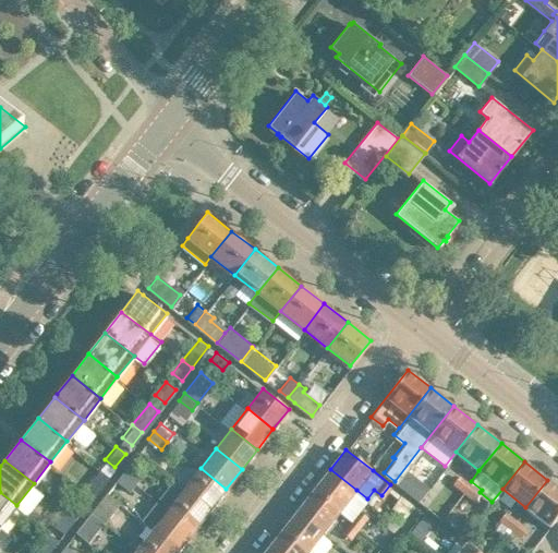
[(129,465),(122,472),(135,482),(142,475),(129,465)]
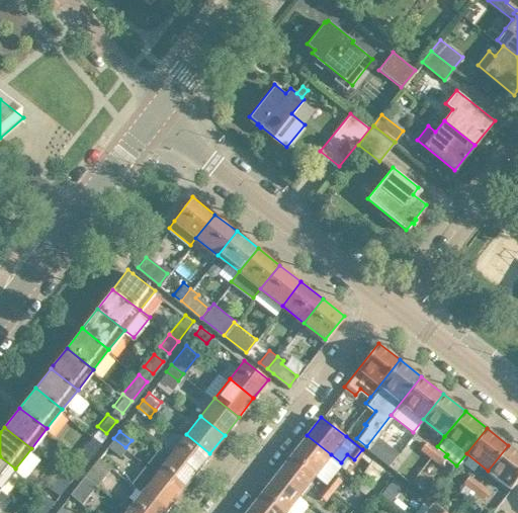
[(81,447),(90,454),(100,440),(92,433),(81,447)]
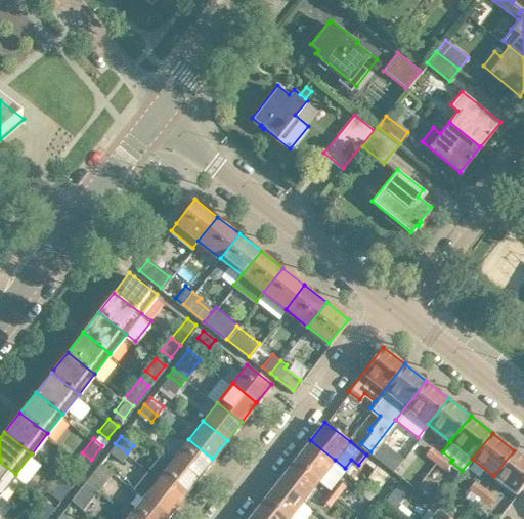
[(173,458),(198,477),(212,459),(188,439),(173,458)]
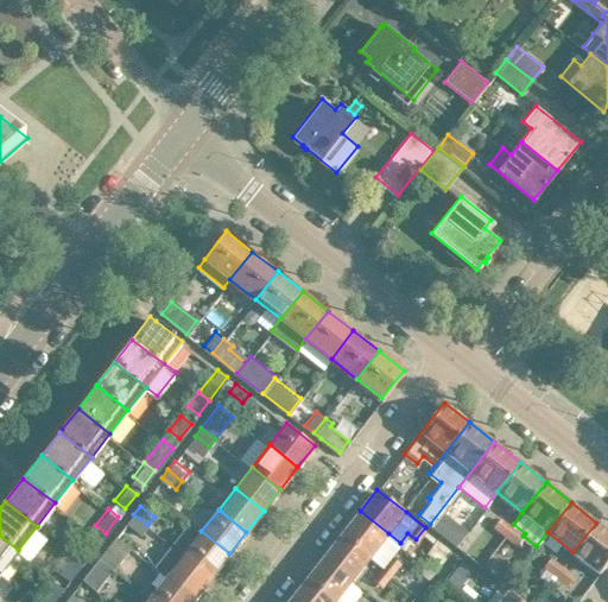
[(342,533),(372,556),(388,533),(360,511),(342,533)]
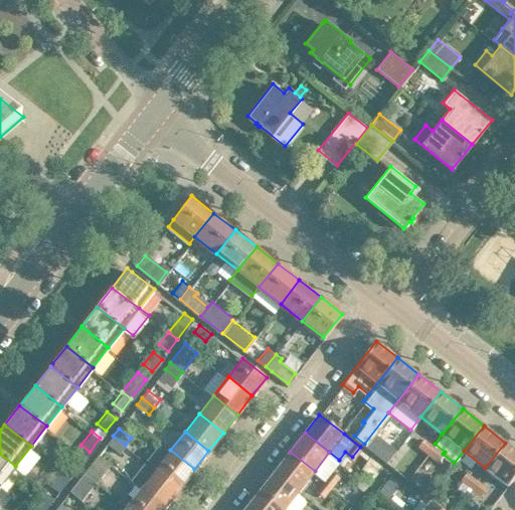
[(120,452),(125,445),(113,436),(108,443),(120,452)]
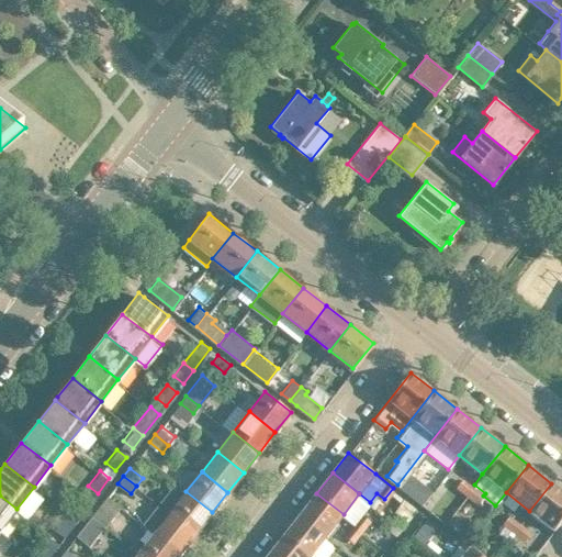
[(456,485),(468,493),(474,485),(462,476),(456,485)]
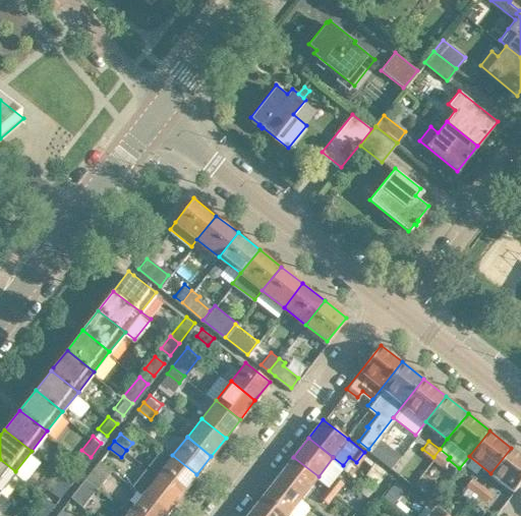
[(388,443),(378,457),(390,466),(401,453),(388,443)]
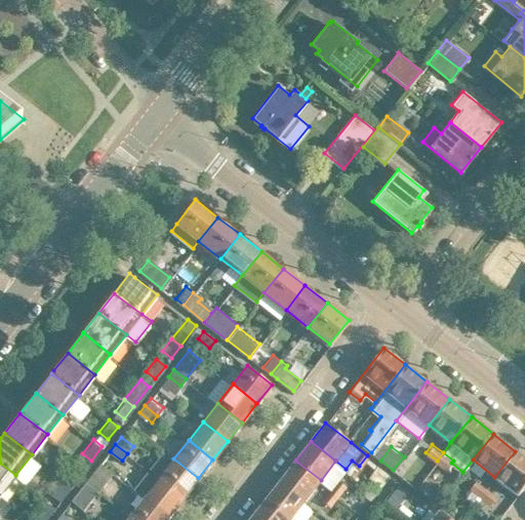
[(163,450),(149,470),(184,497),(198,478),(173,458),(163,450)]
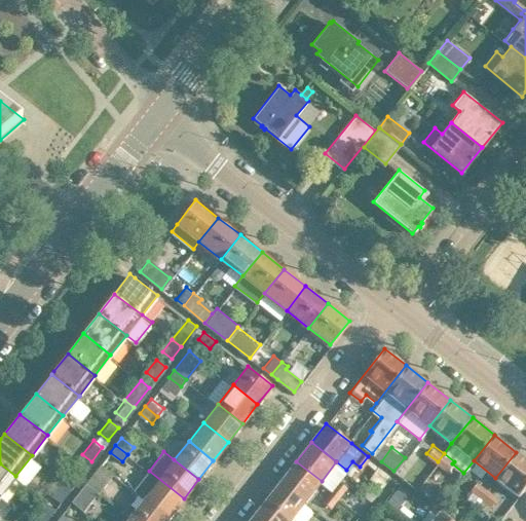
[(525,459),(516,452),(495,478),(518,495),(525,484),(525,459)]
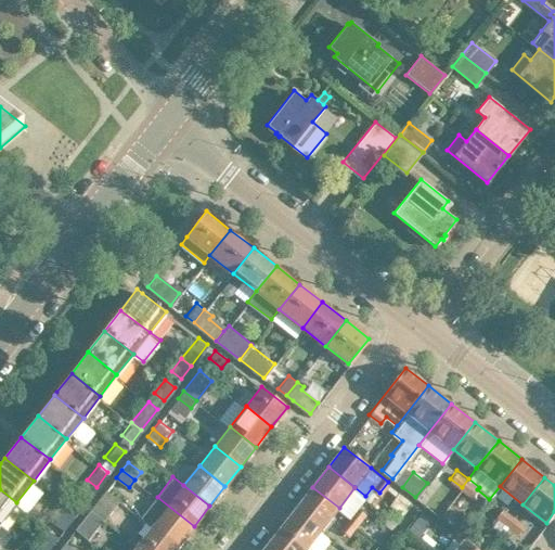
[(479,487),(468,478),(462,487),(473,496),(479,487)]
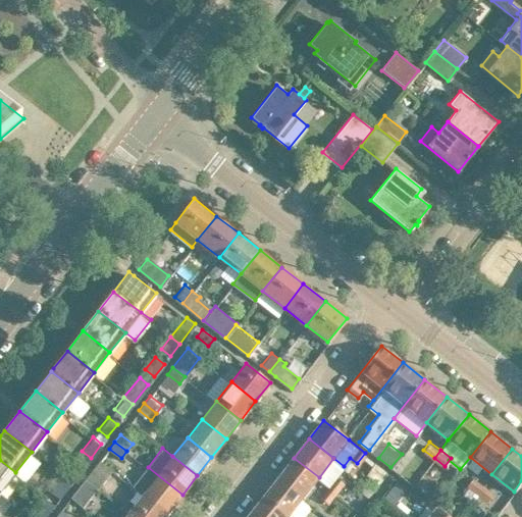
[(77,456),(65,471),(74,478),(86,463),(77,456)]
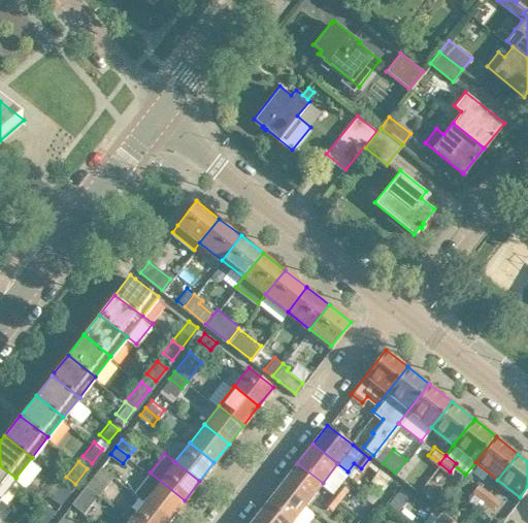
[(323,483),(297,463),(283,482),(307,501),(323,483)]
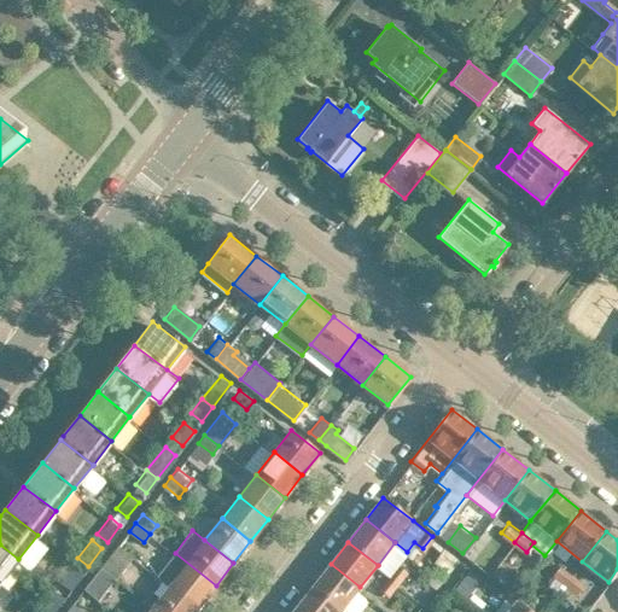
[(0,582),(18,559),(0,545),(0,582)]
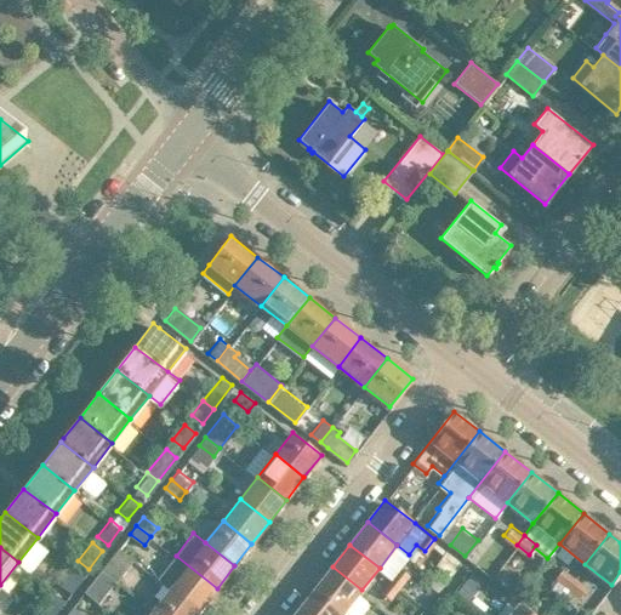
[(114,554),(102,569),(117,580),(127,565),(114,554)]
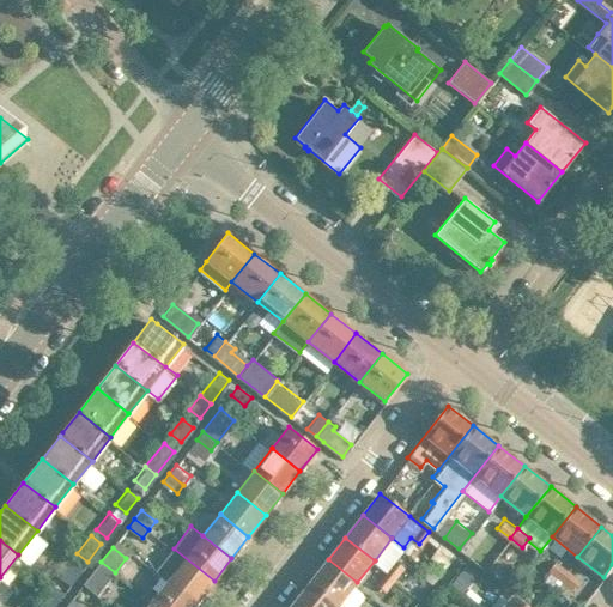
[(174,548),(157,570),(169,580),(198,602),(214,581),(174,548)]
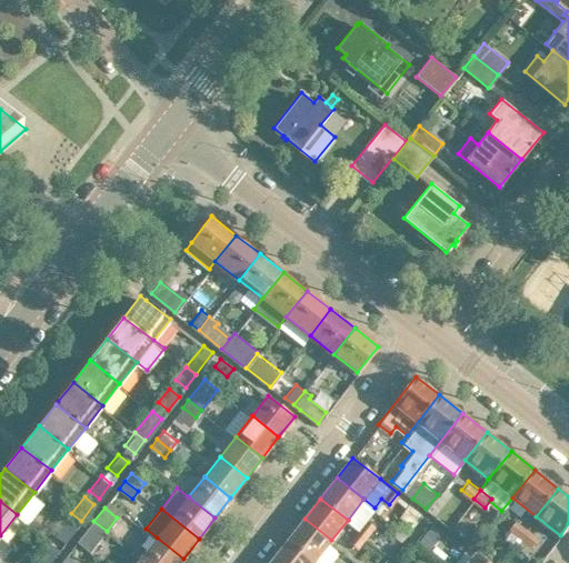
[(367,516),(358,528),(367,535),(376,523),(369,519),(367,516)]
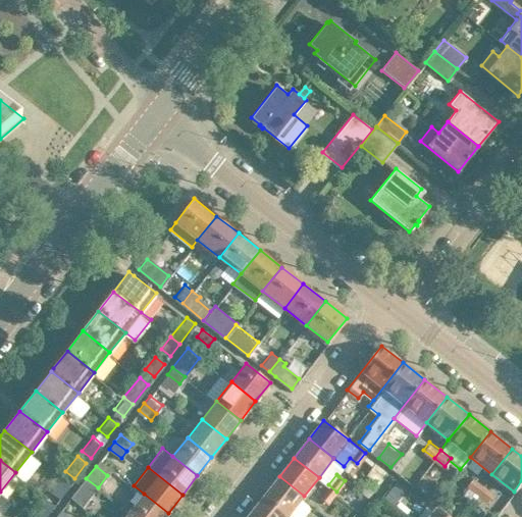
[(50,490),(59,498),(70,483),(61,476),(50,490)]
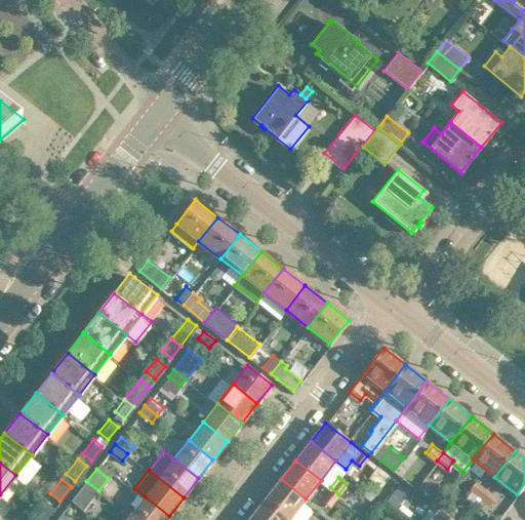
[(306,498),(281,479),(266,498),(290,518),(306,498)]
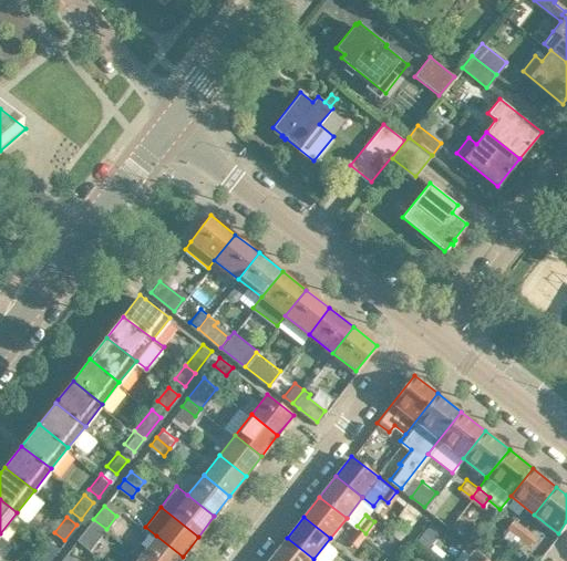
[(508,526),(503,532),(513,541),(525,527),(513,517),(507,525),(508,526)]
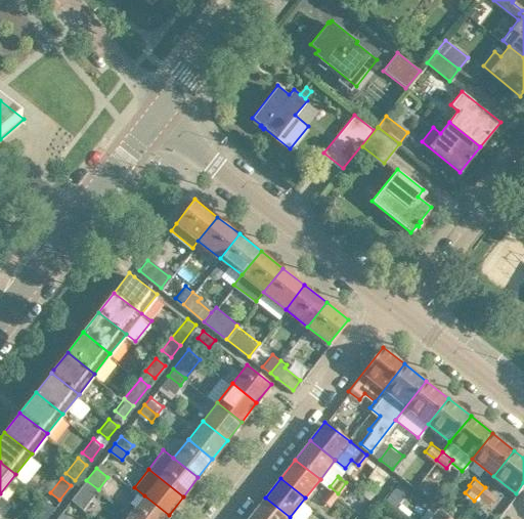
[(397,479),(383,498),(393,506),(407,487),(397,479)]
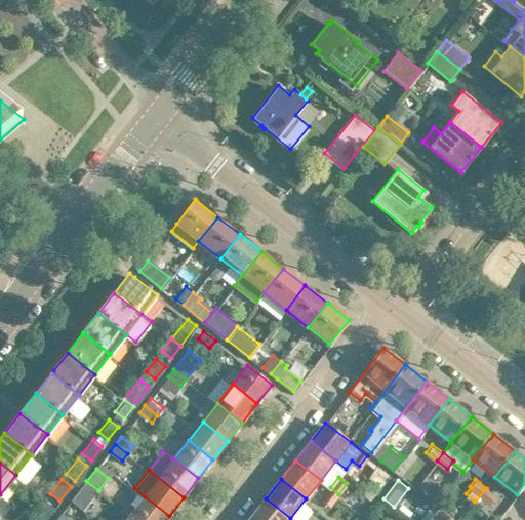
[(83,510),(98,490),(86,481),(72,500),(83,510)]
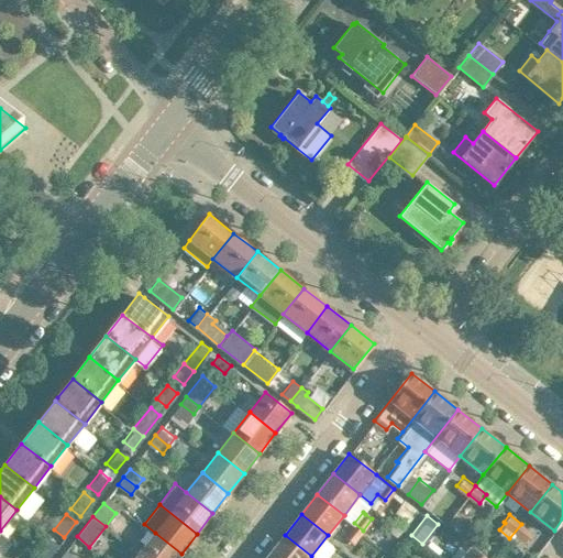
[(473,522),(461,536),(468,542),(481,527),(473,522)]
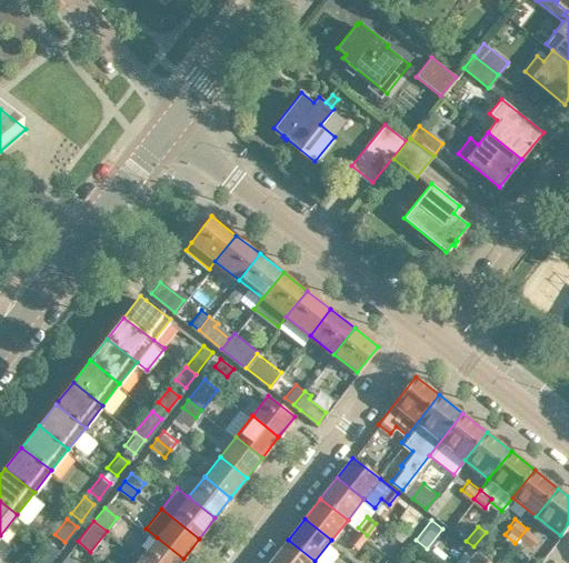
[(367,535),(358,528),(349,540),(358,546),(367,535)]
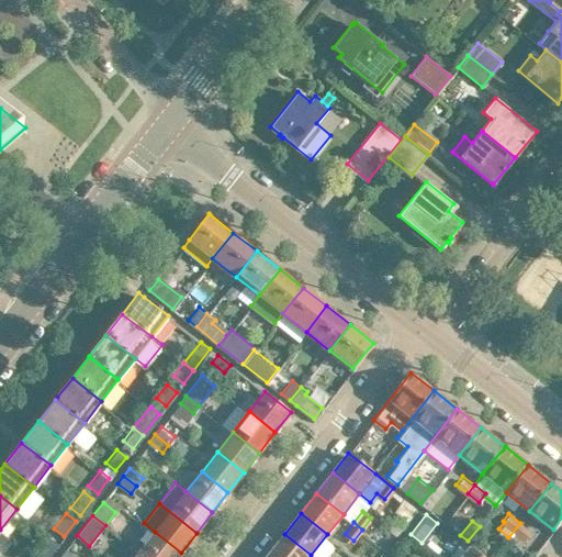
[(520,523),(508,537),(519,545),(530,531),(520,523)]
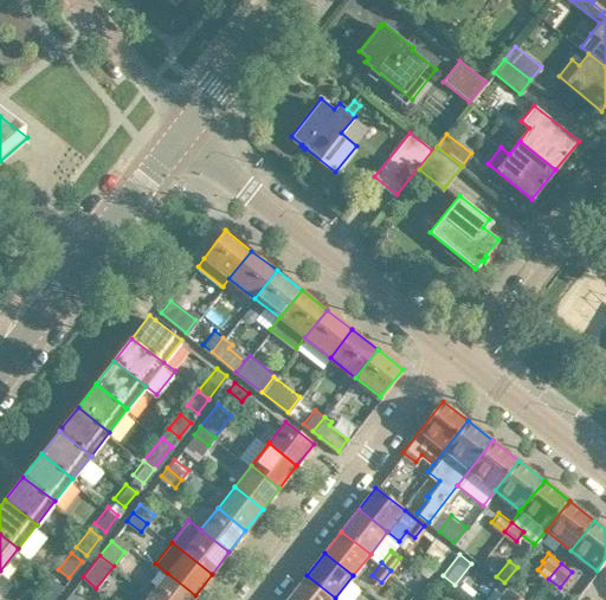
[(149,594),(155,599),(191,599),(195,595),(167,573),(156,586),(149,580),(142,588),(149,594)]
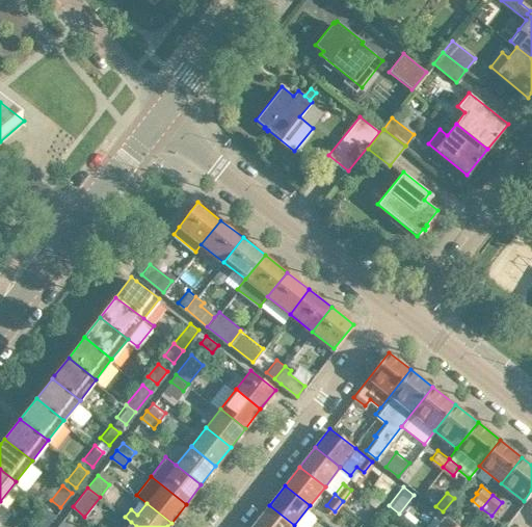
[(254,524),(257,526),(292,526),(294,525),(269,505),(254,524)]
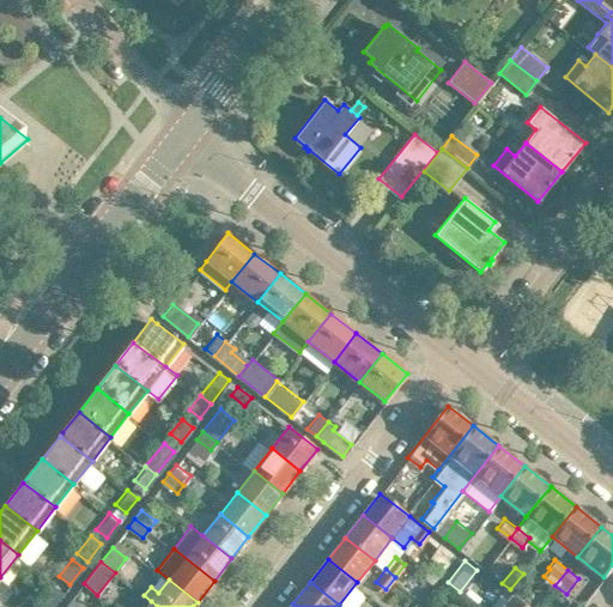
[(36,606),(52,606),(65,592),(54,583),(36,606)]
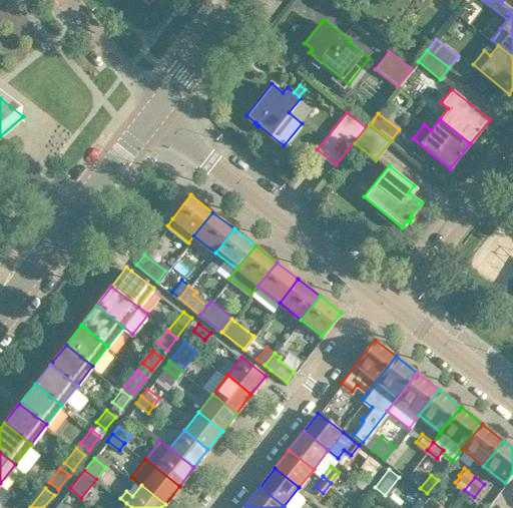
[(72,507),(61,499),(56,506),(57,507),(72,507)]
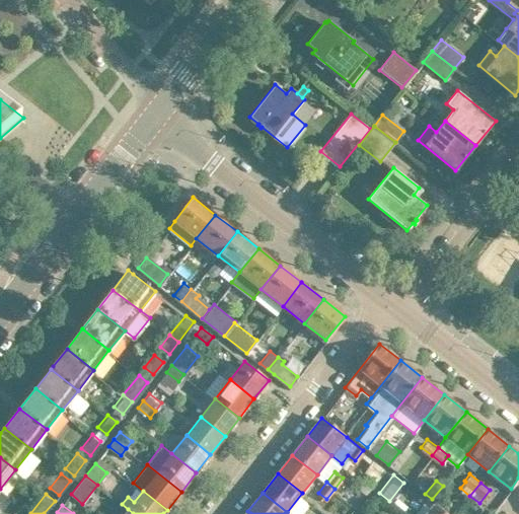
[(444,513),(432,505),(424,513),(444,513)]
